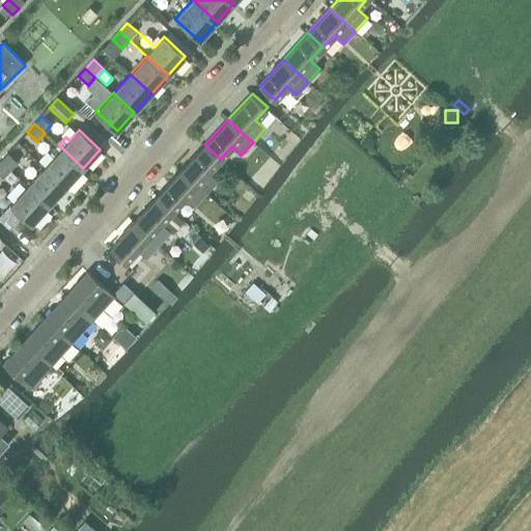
[(83,168),(58,144),(51,152),(55,156),(45,166),(66,187),(83,168)]
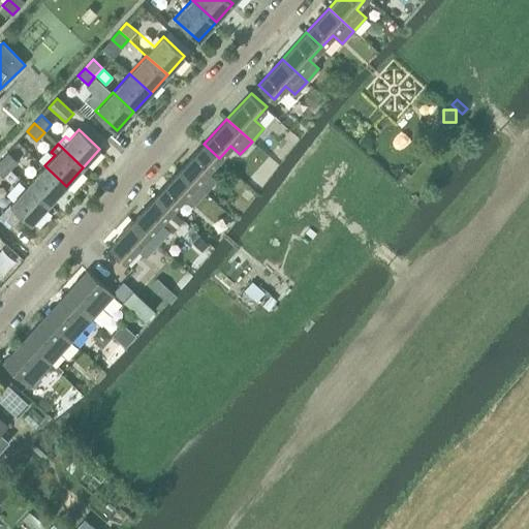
[(204,144),(180,169),(205,192),(217,179),(208,170),(219,158),(204,144)]
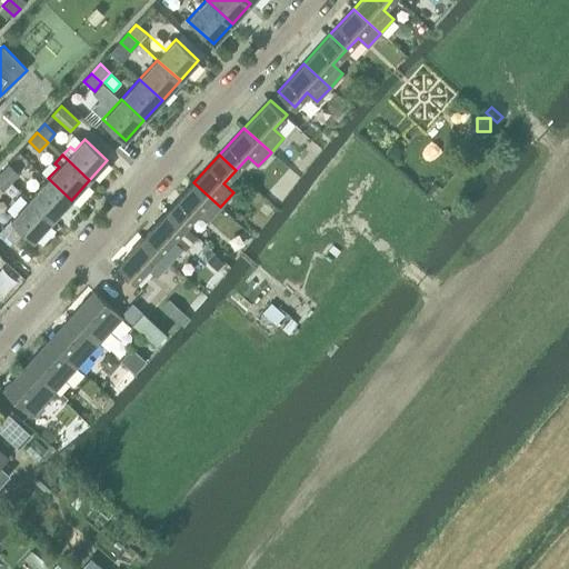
[(9,163),(1,172),(11,181),(19,173),(9,163)]
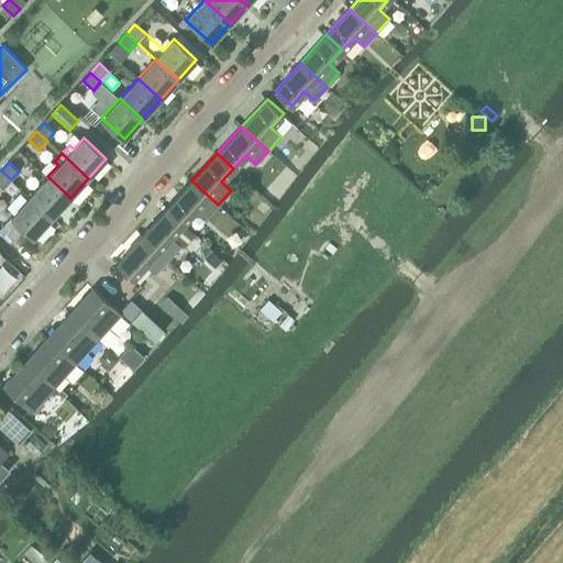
[(11,179),(1,170),(0,170),(0,186),(2,188),(11,179)]
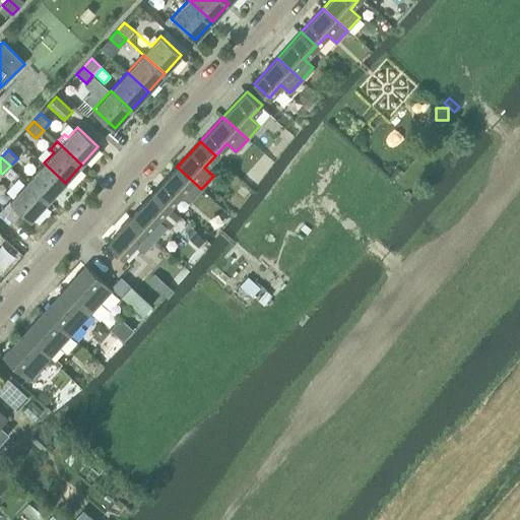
[(44,163),(27,181),(48,200),(65,183),(44,163)]
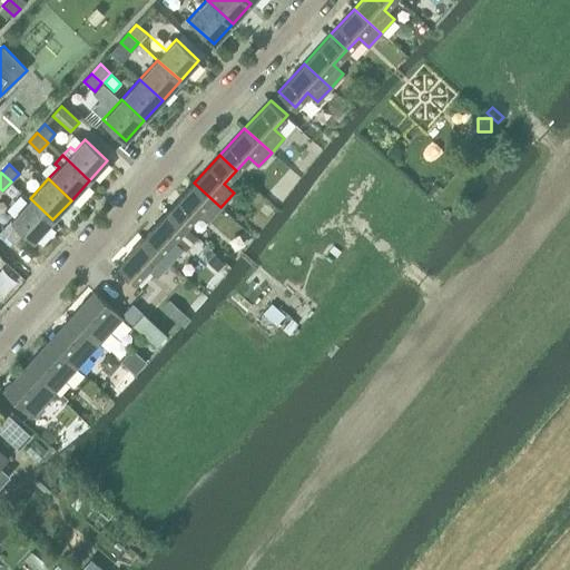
[(194,183),(168,210),(185,226),(197,213),(207,222),(220,207),(194,183)]
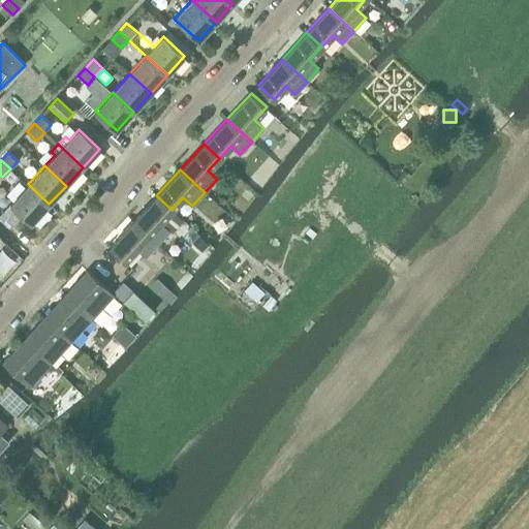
[(20,193),(10,204),(31,223),(49,204),(28,184),(20,193)]
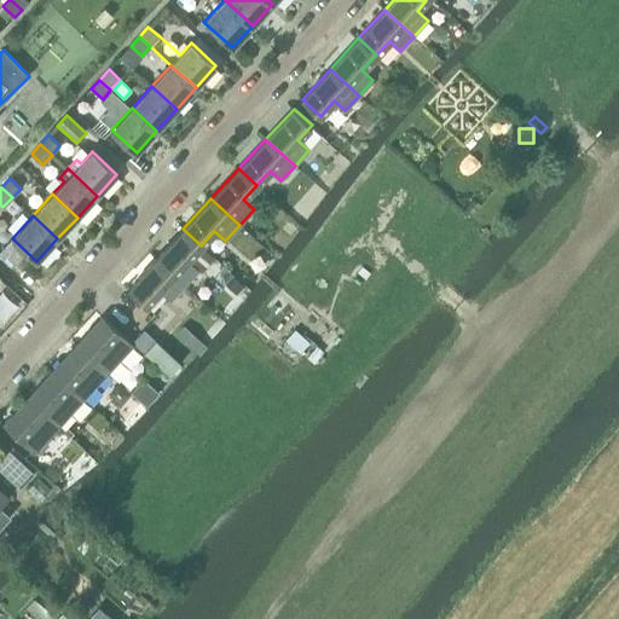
[(183,229),(156,259),(184,285),(198,270),(187,260),(201,246),(183,229)]
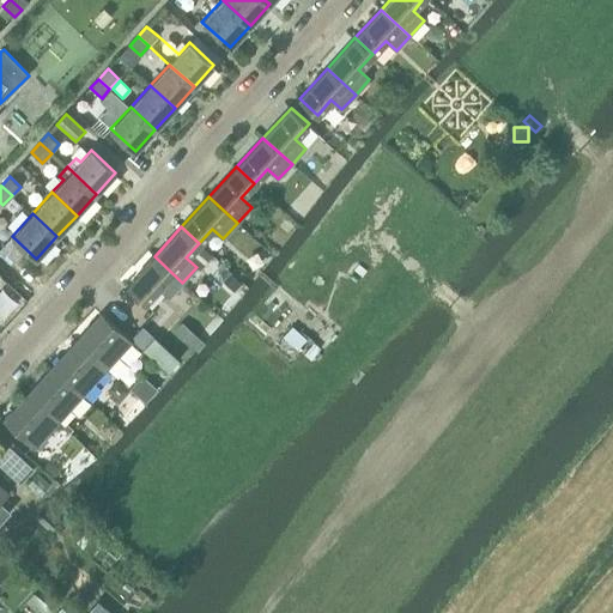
[(182,283),(155,256),(127,286),(144,303),(158,287),(169,297),(182,283)]
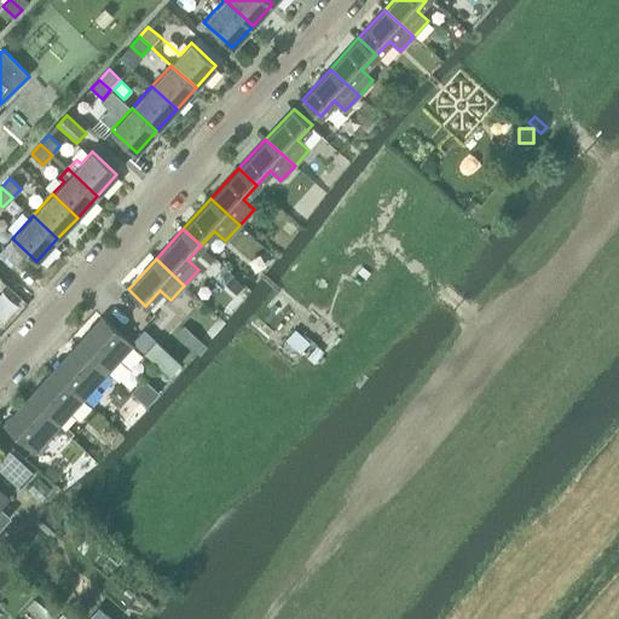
[(232,276),(226,282),(235,290),(242,283),(232,276)]
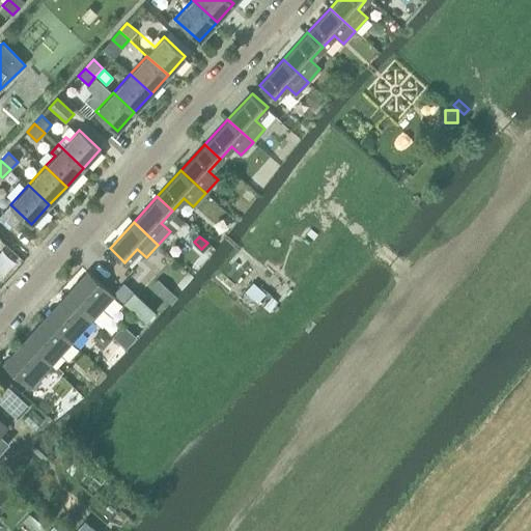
[(88,272),(66,295),(92,319),(114,296),(88,272)]
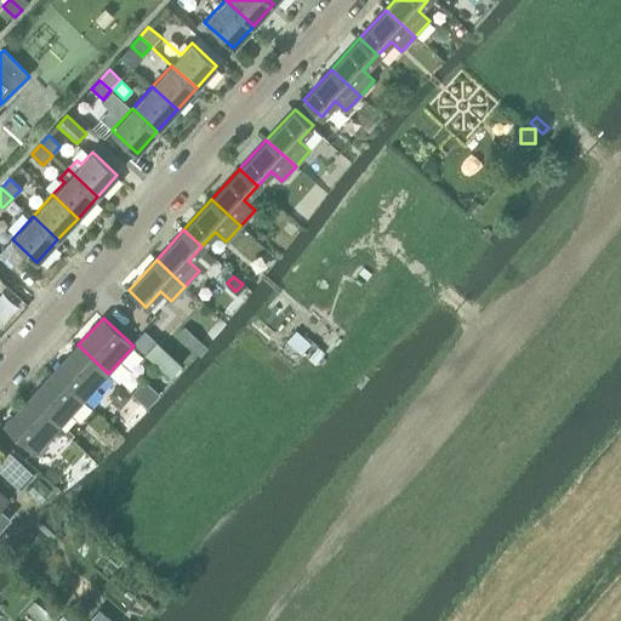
[(180,336),(193,349),(200,342),(187,329),(180,336)]
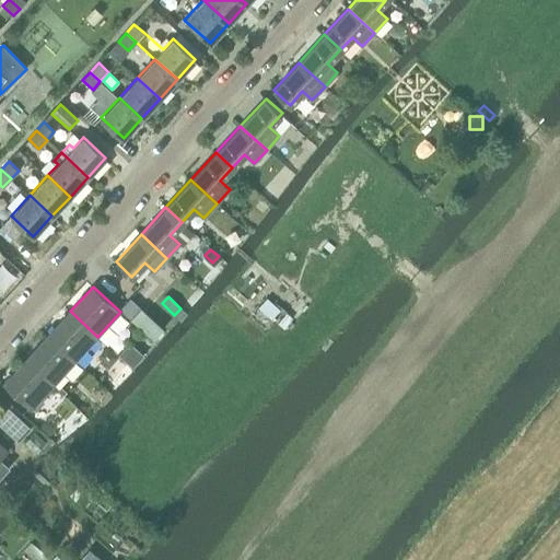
[(266,299),(258,307),(272,319),(279,311),(266,299)]
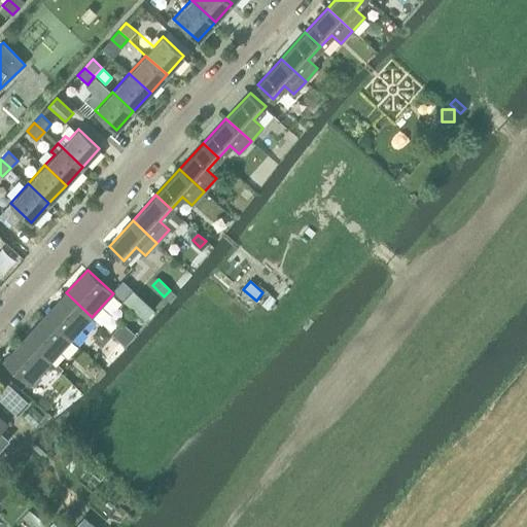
[(133,289),(123,301),(143,320),(154,309),(133,289)]
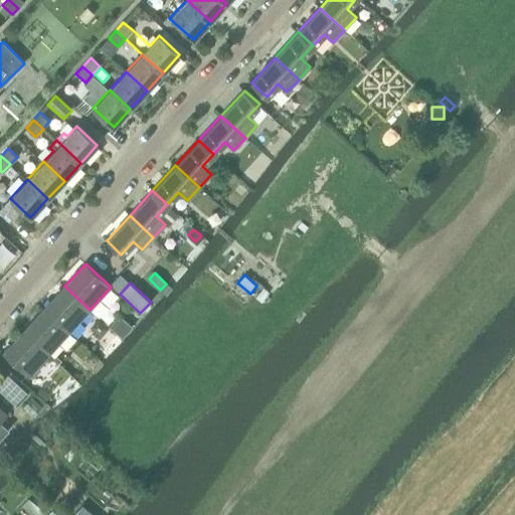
[(64,286),(44,309),(69,332),(90,310),(64,286)]
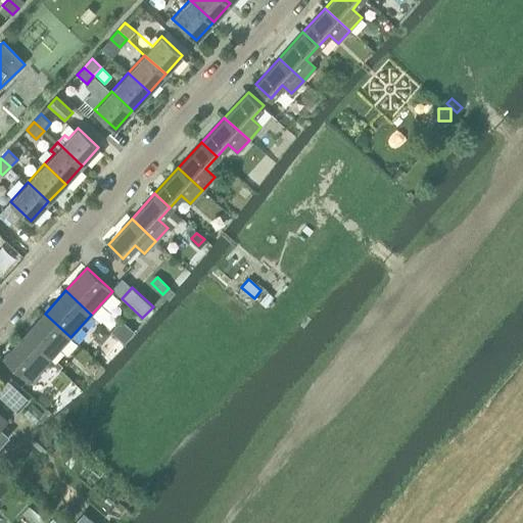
[(268,292),(259,302),(266,306),(274,297),(268,292)]
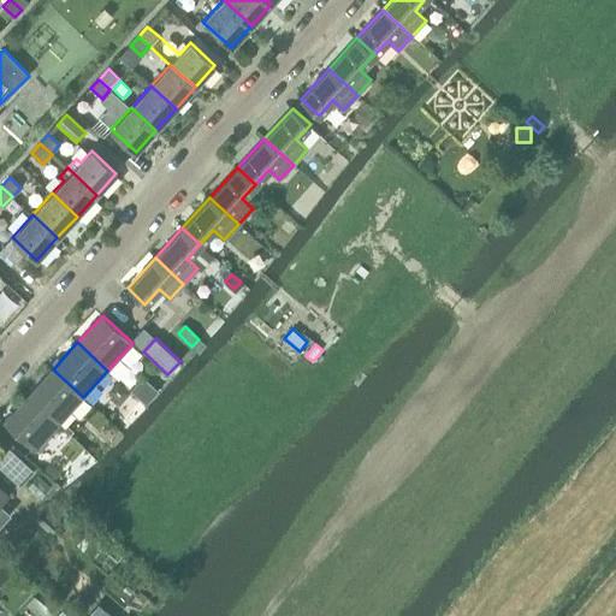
[(53,369),(28,396),(59,424),(83,397),(53,369)]
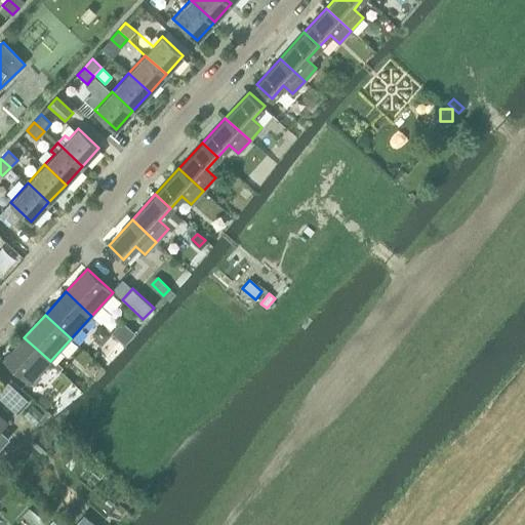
[(121,322),(112,332),(124,344),(134,333),(121,322)]
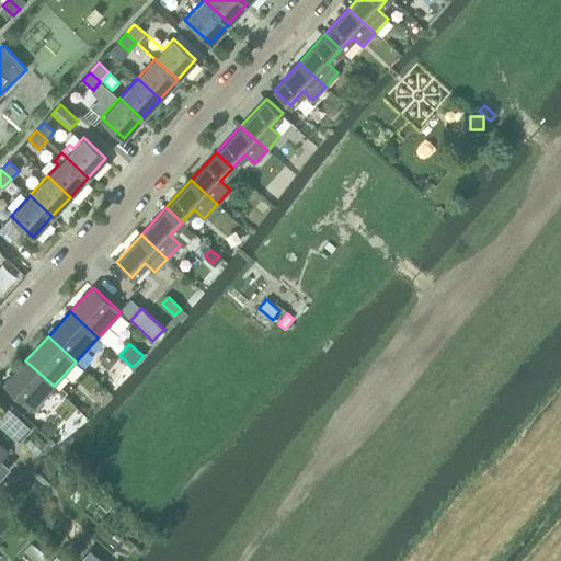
[(106,352),(100,359),(109,367),(115,359),(106,352)]
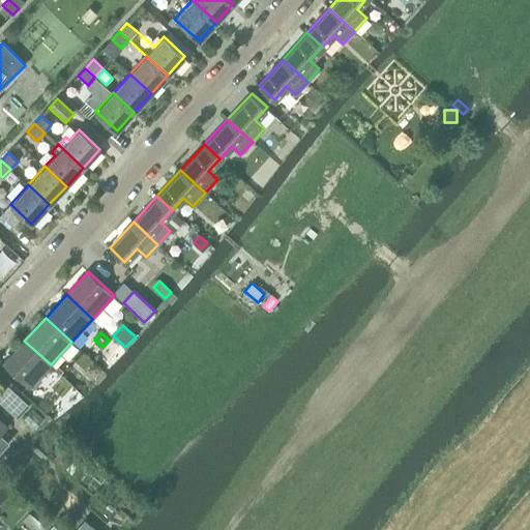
[(51,364),(24,341),(3,363),(29,387),(51,364)]
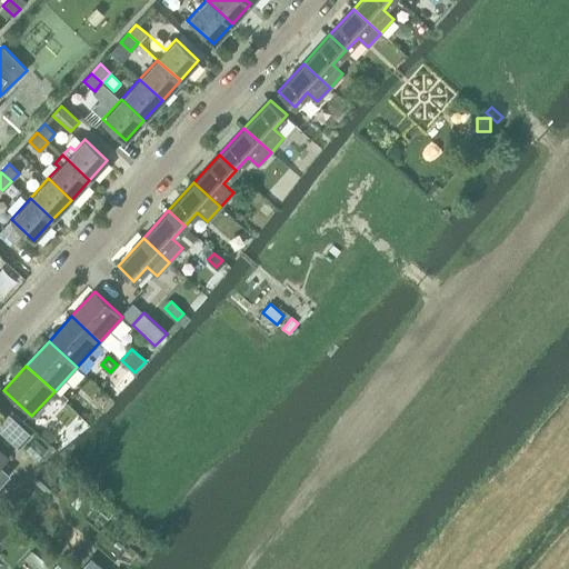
[(5,413),(0,418),(0,431),(18,448),(29,436),(5,413)]
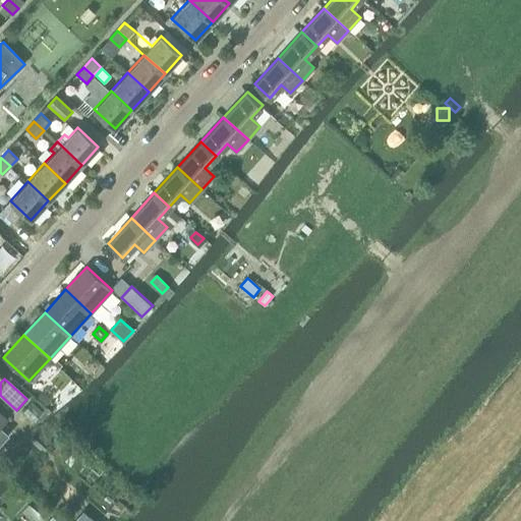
[(32,401),(22,411),(34,421),(43,411),(32,401)]
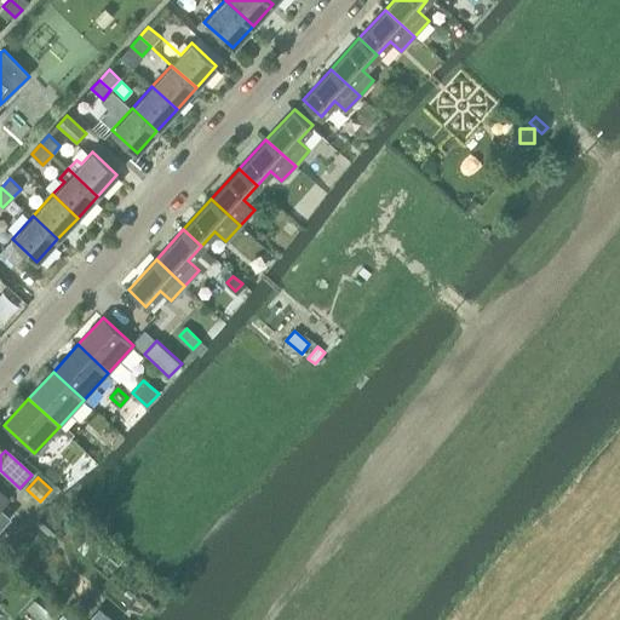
[(112,619),(99,609),(90,619),(112,619)]
